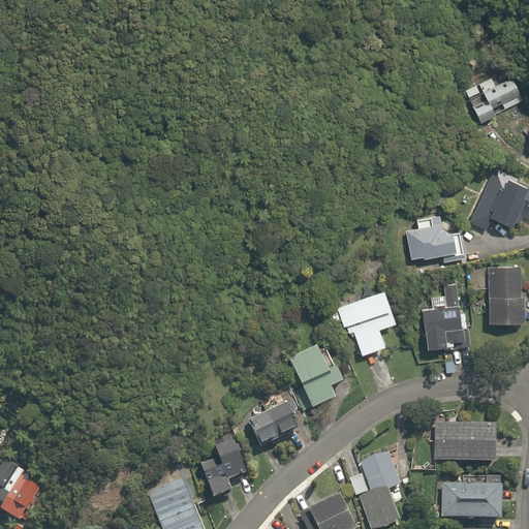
[(470,100),(480,123),(496,116),(493,107),(500,104),(502,111),(517,104),(514,98),(520,96),(512,79),(494,86),(491,79),(465,90),(469,101),(470,100)]
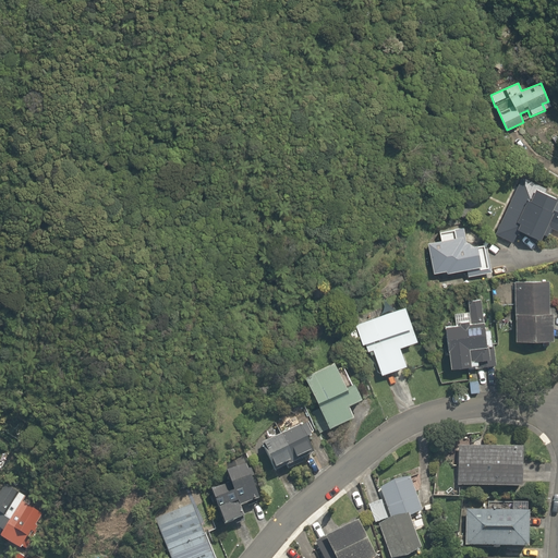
[(495,233),(513,242),(519,230),(541,240),(547,226),(557,230),(557,196),(546,192),(548,189),(522,177),(495,233)]
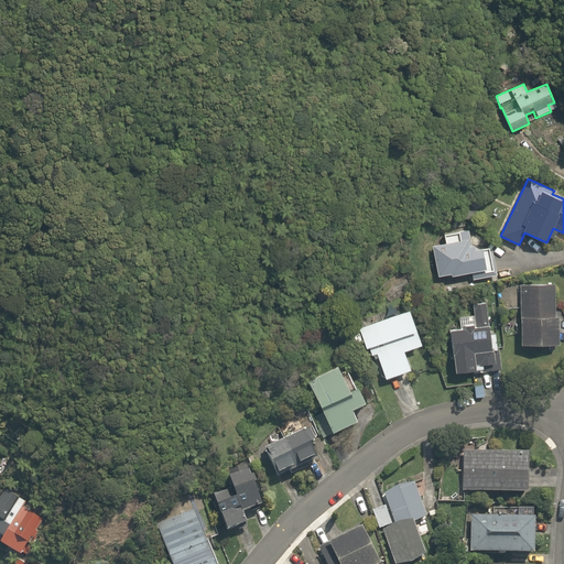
[(461,212),(469,219),(477,210),(469,203),(461,212)]
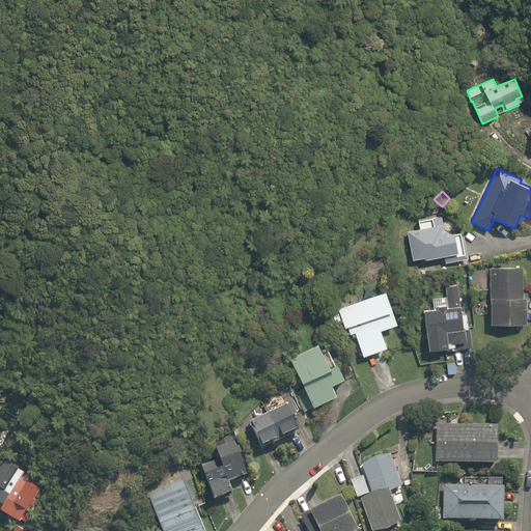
[(444,255),(445,262),(468,258),(464,235),(460,235),(460,232),(451,233),(444,229),(441,216),(432,218),(432,217),(419,220),(420,228),(407,230),(413,258),(424,256),(425,259),(444,255)]
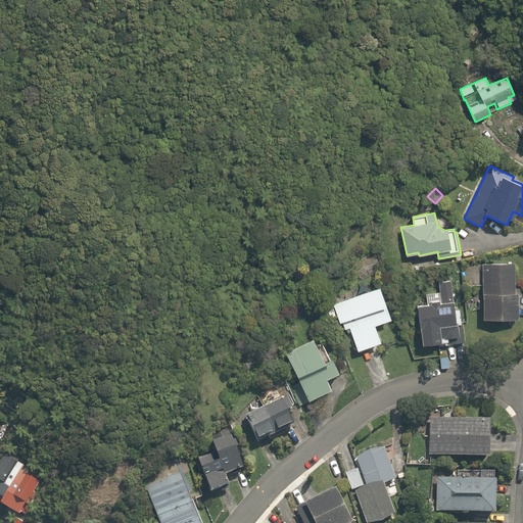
[(482,264),(483,319),(518,319),(518,292),(516,293),(515,263),(482,264)]
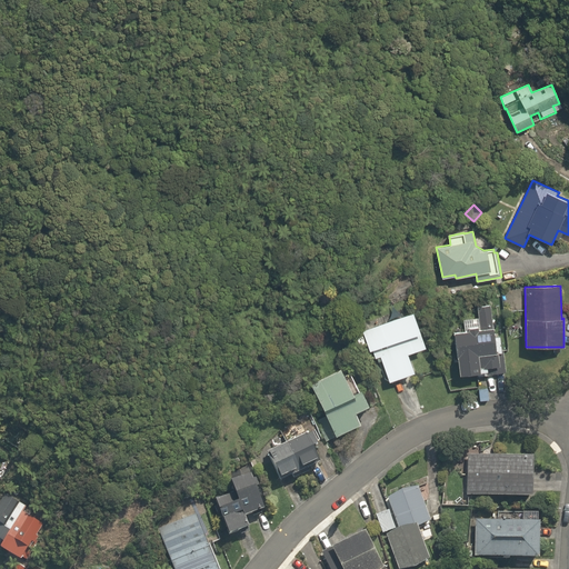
[(482,353),(486,375),(506,371),(503,349),(496,350),(490,305),(477,307),(479,318),(463,320),(466,330),(453,332),(455,337),(447,338),(449,353),(456,352),(457,357),(482,353)]
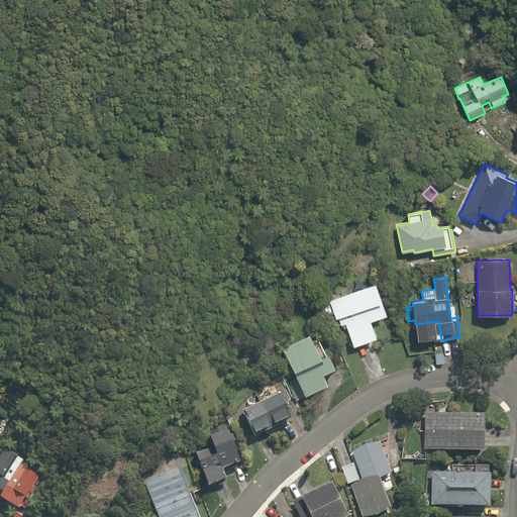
[(347,327),(353,345),(377,337),(371,321),(387,315),(375,284),(330,300),(336,318),(338,317),(341,325),(342,324),(343,328),(347,327)]
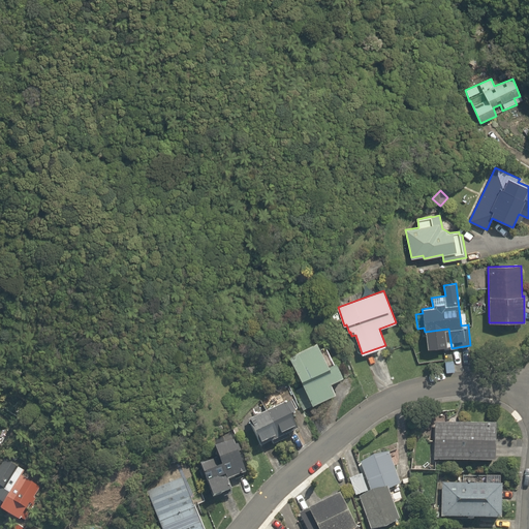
[(328,314),(331,321),(338,319),(335,311),(328,314)]
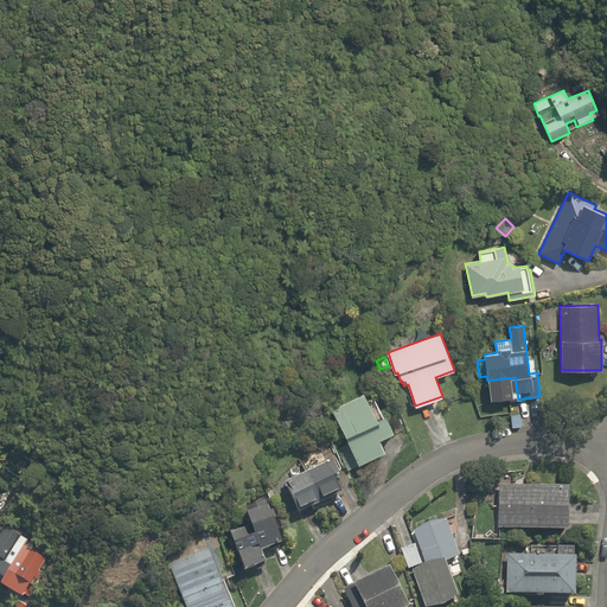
[(338,448),(349,472),(357,467),(358,470),(384,457),(379,445),(394,439),(385,420),(376,425),(363,397),(331,411),(346,445),(338,448)]
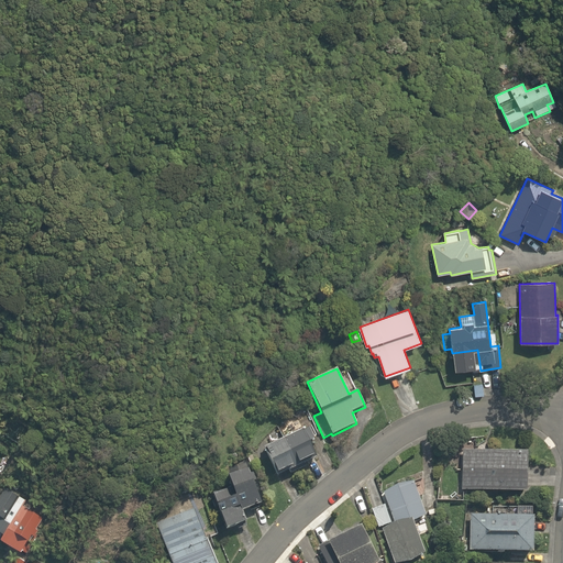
[(265,448),(278,476),(289,472),(290,475),(305,467),(304,464),(317,457),(309,441),(315,439),(310,428),(305,430),(304,429),(265,448)]
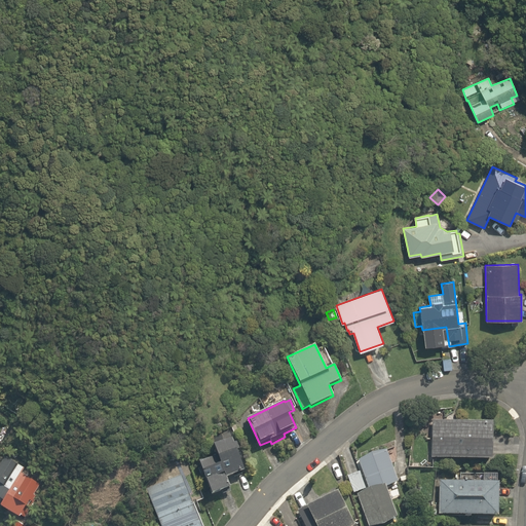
[(431,457),(491,459),(492,422),(433,420),(431,457)]
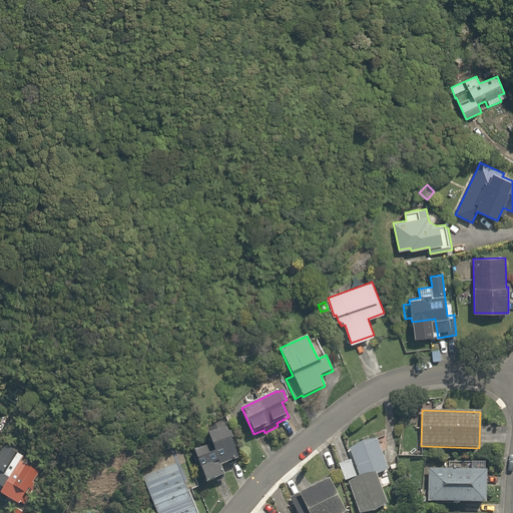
[(195,450),(206,482),(225,476),(221,465),(238,458),(235,449),(237,448),(231,430),(228,431),(226,428),(209,434),(212,444),(195,450)]
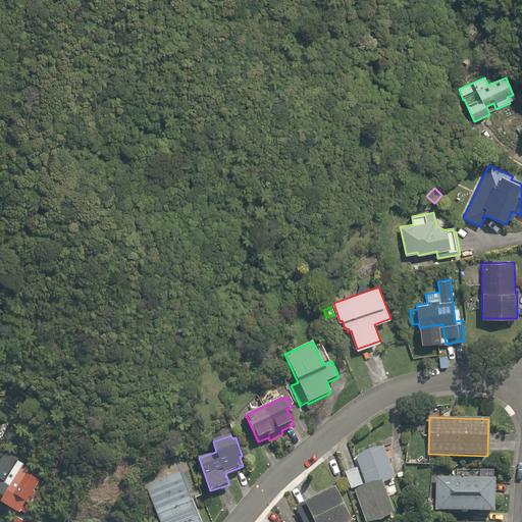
[(354,489),(368,521),(380,520),(395,514),(381,483),(395,477),(383,446),(368,449),(355,455),(367,483),(354,489)]
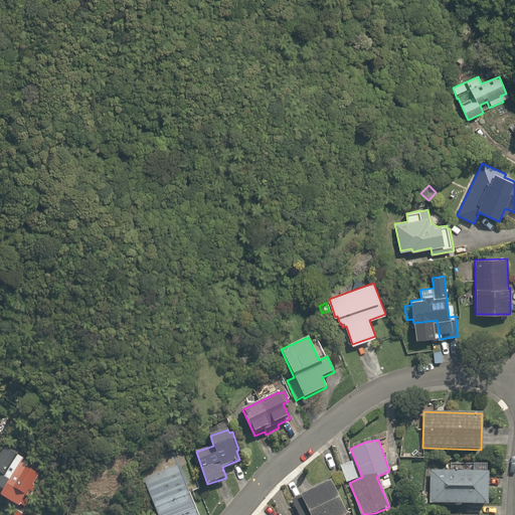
[(0,488),(4,491),(2,496),(20,507),(39,474),(21,464),(23,460),(5,449),(0,457),(0,488)]
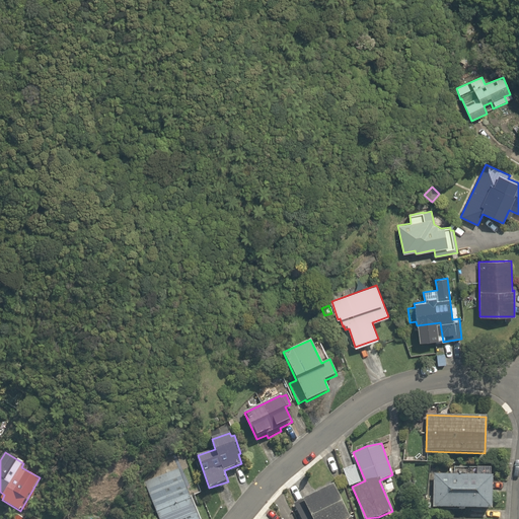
[(390,452),(391,469),(401,468),(400,452),(390,452)]
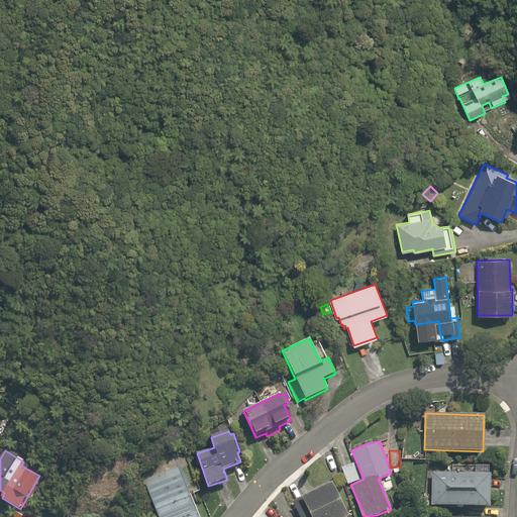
[(358,480),(353,463),(342,467),(347,484),(358,480)]
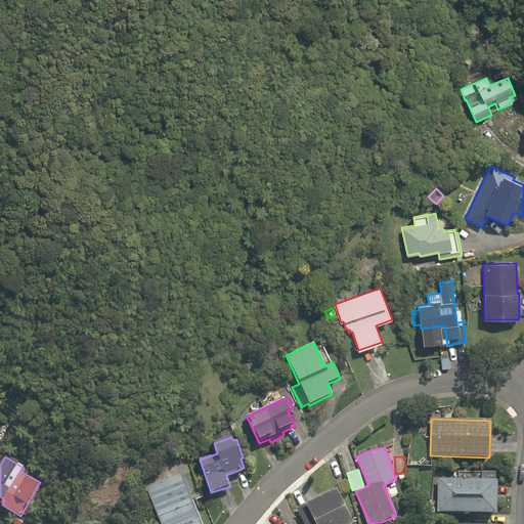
[(201,523),(181,474),(146,488),(161,523),(201,523)]
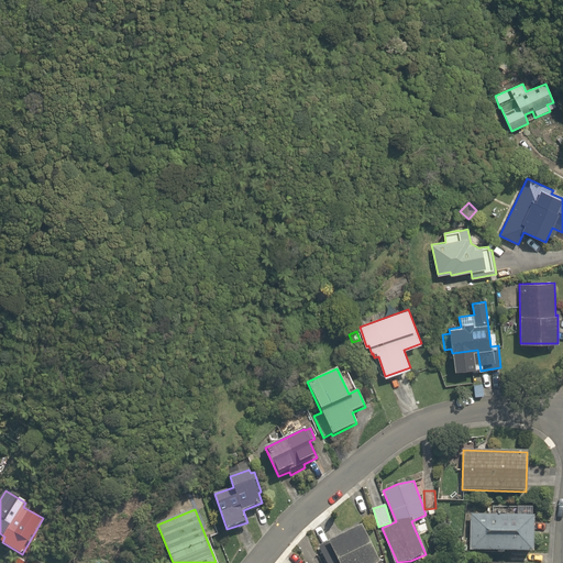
[(471,512),(470,551),(532,553),(533,516),(471,512)]
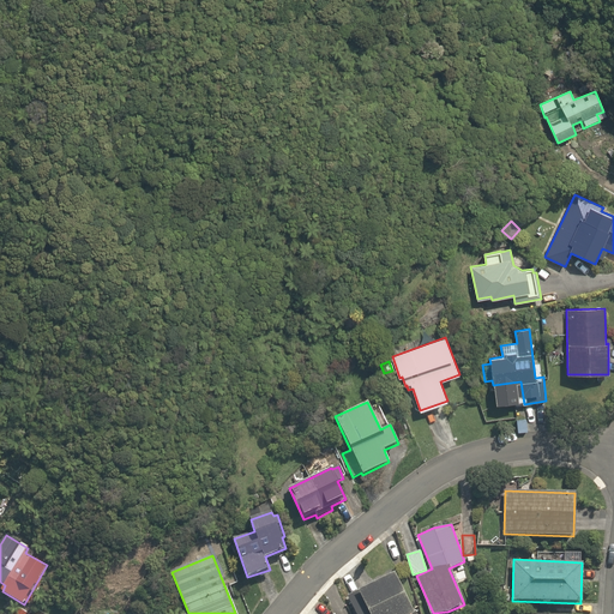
[(348,596),(356,613),(413,613),(393,573),(348,596)]
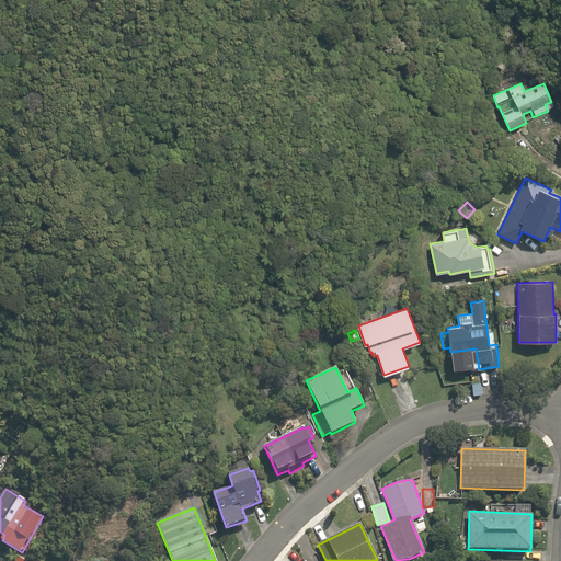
All buildings are outlined.
